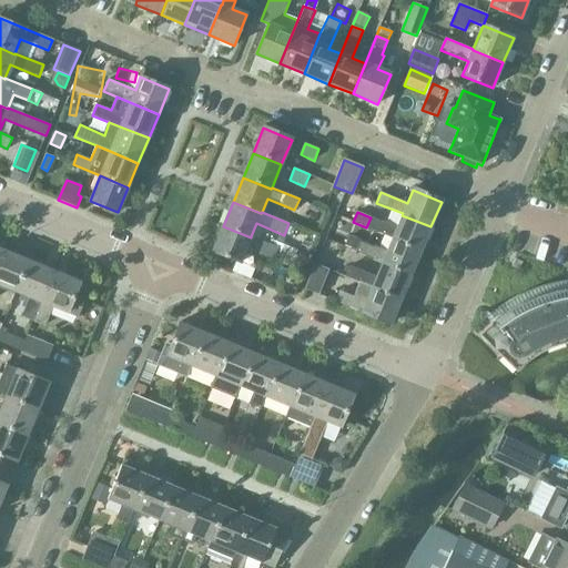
[(393,239),(392,239),(421,251),(430,226),(402,215),(397,226),(385,222),(384,222),(371,217),(366,227),(393,239)]
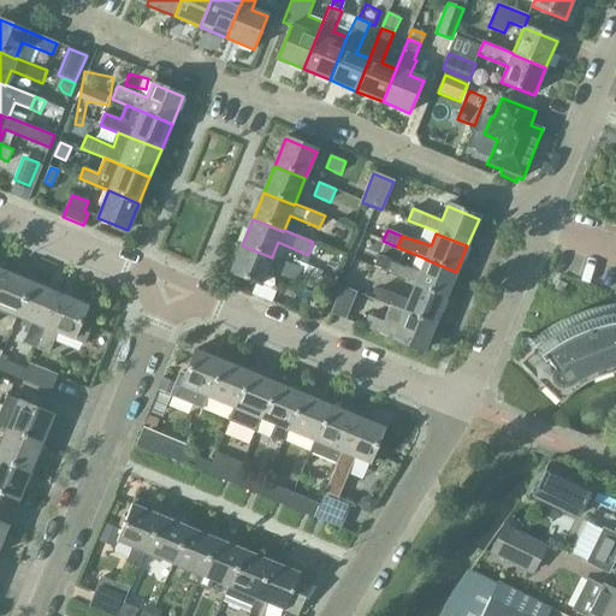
[(267,270),(272,258),(242,246),(230,273),(256,284),(260,286),(267,270)]
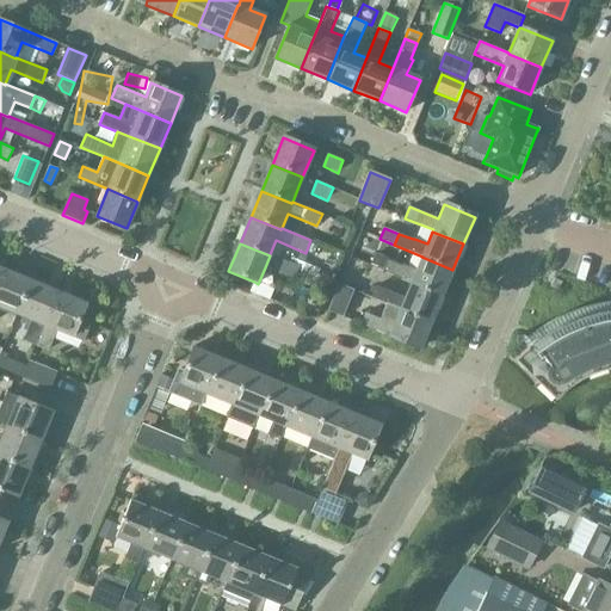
[(376,255),(371,266),(383,271),(388,260),(376,255)]
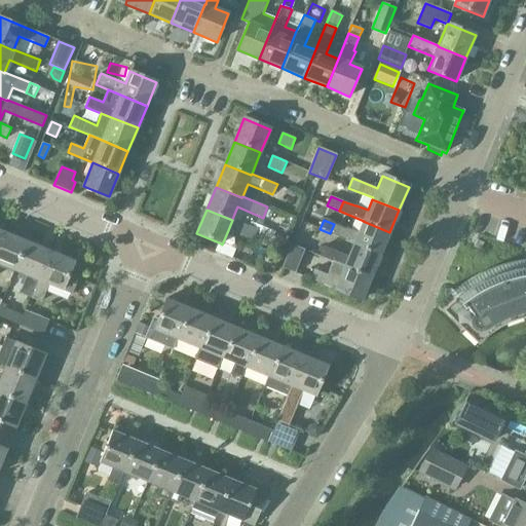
[(353,243),(353,245),(380,256),(389,232),(363,221),(359,232),(346,227),(346,229),(334,224),(330,233),(353,243)]
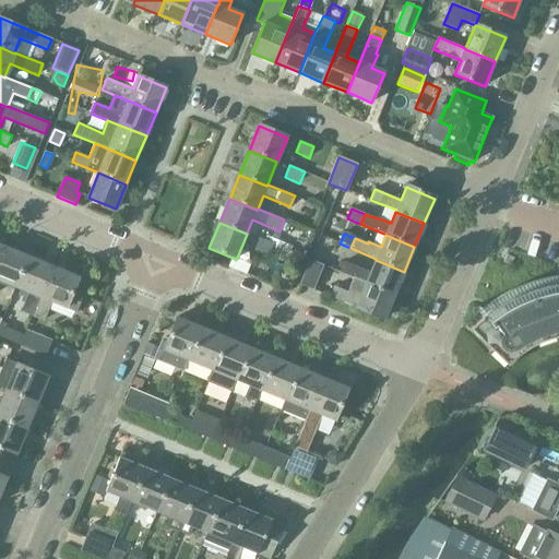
[(256,249),(270,256),(274,244),(260,238),(256,249)]
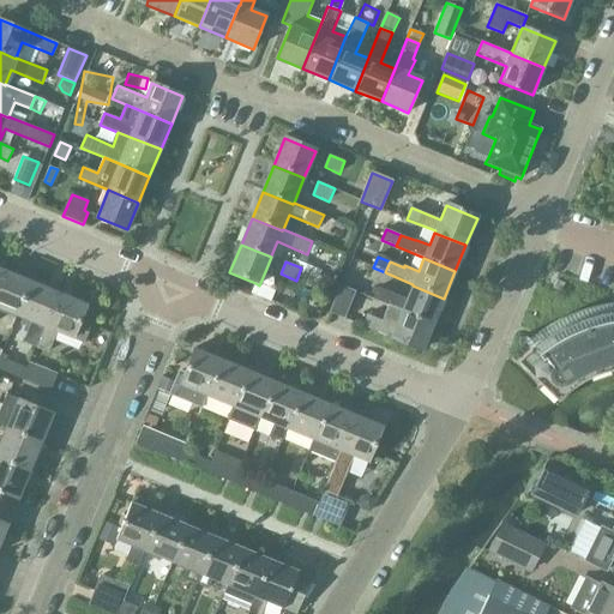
[(18,276),(5,271),(0,281),(0,311),(1,309),(18,317),(32,282),(31,282),(31,280),(30,276),(22,272),(19,275),(18,276)]
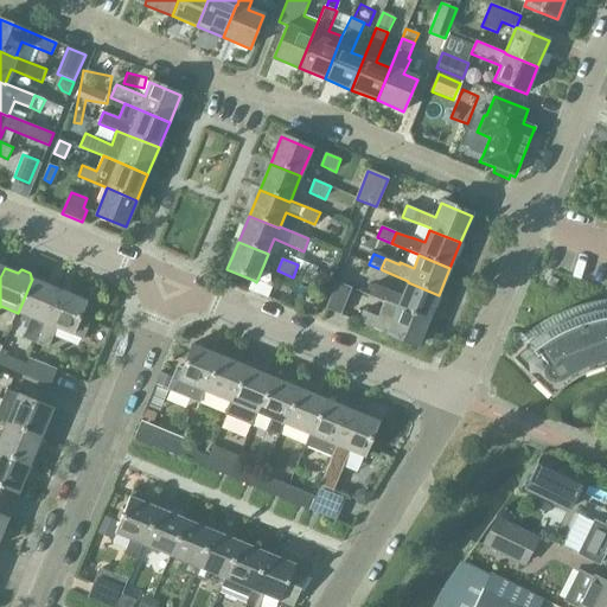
[(23,338),(38,344),(59,291),(32,279),(18,313),(31,319),(23,338)]
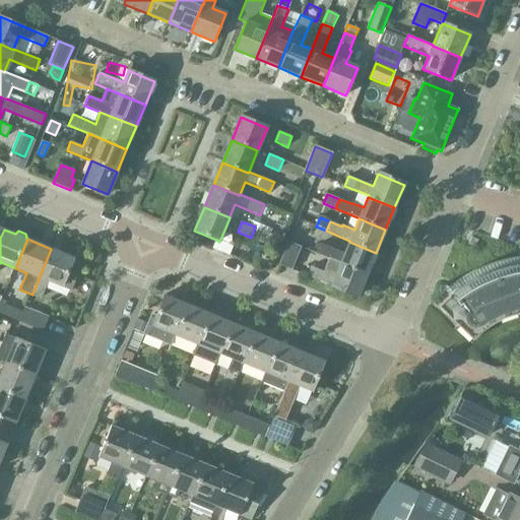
[(279,265),(293,270),(302,247),(288,242),(279,265)]
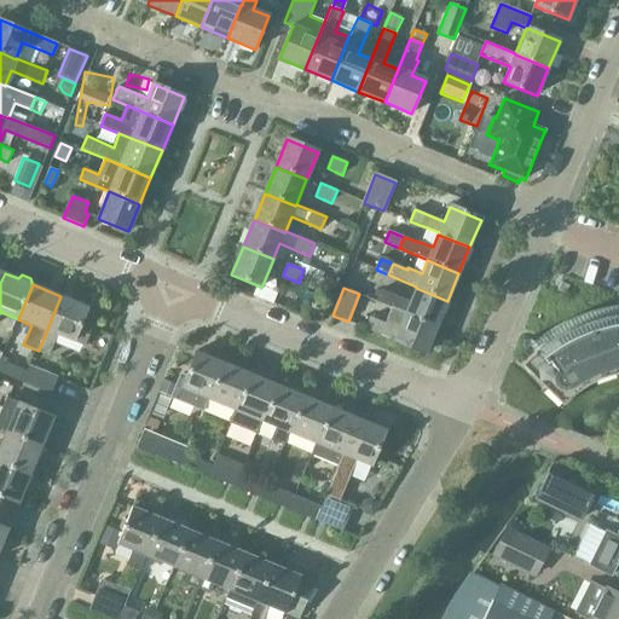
[(392,308),(437,327),(447,301),(416,288),(410,301),(381,290),(376,301),(392,308)]
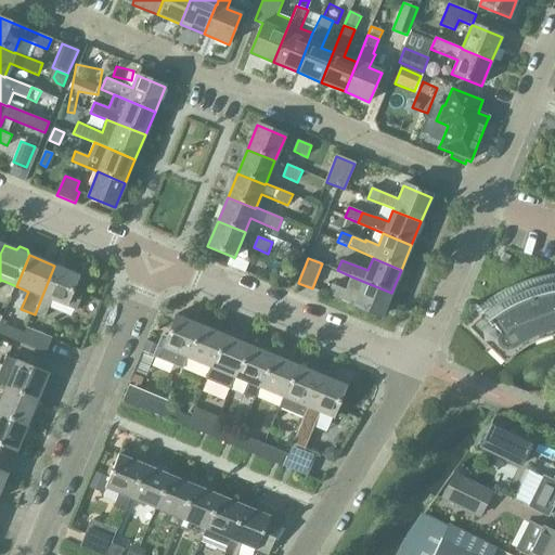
[(80,276),(54,266),(35,314),(44,319),(52,301),(75,311),(84,292),(75,287),(80,276)]
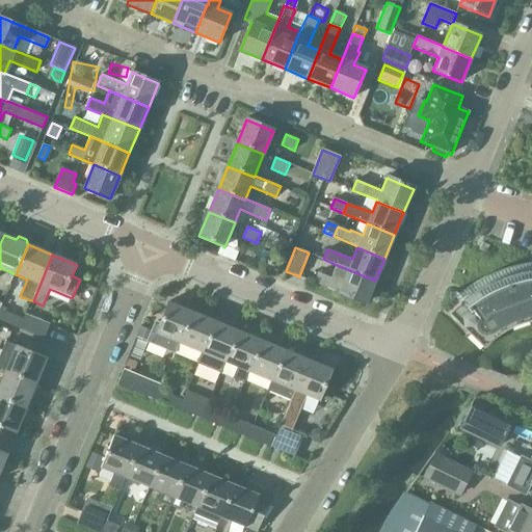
[(457,303),(458,304),(446,315),(468,337),(473,331),(485,344),(481,349),(482,350),(486,346),(510,329),(507,323),(524,317),(527,323),(531,322),(531,262),(522,264),(502,269),(484,276),(473,283),(457,294),(456,293),(455,292),(454,292),(453,292),(452,292),(451,293),(450,294),(449,295),(449,296),(449,297),(449,298),(450,299),(450,300),(451,301),(453,301),(454,301),(455,301),(456,301),(458,303),(457,303)]
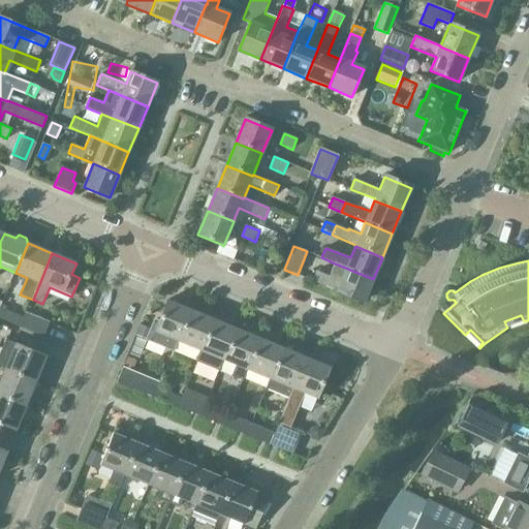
[(312,282),(363,304),(373,279),(335,263),(330,277),(316,272),(312,282)]
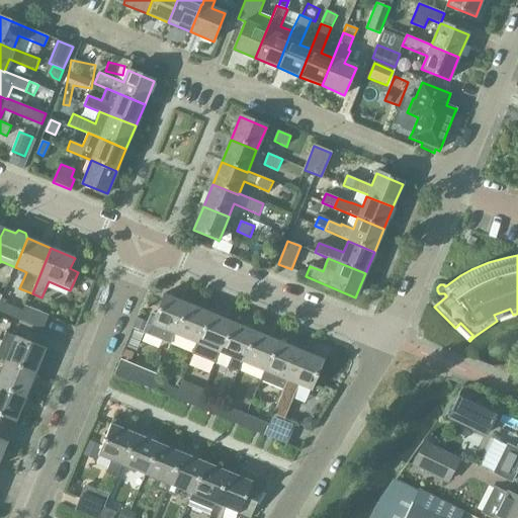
[(172,346),(176,335),(188,305),(165,295),(157,317),(153,316),(149,325),(145,335),(172,346)]
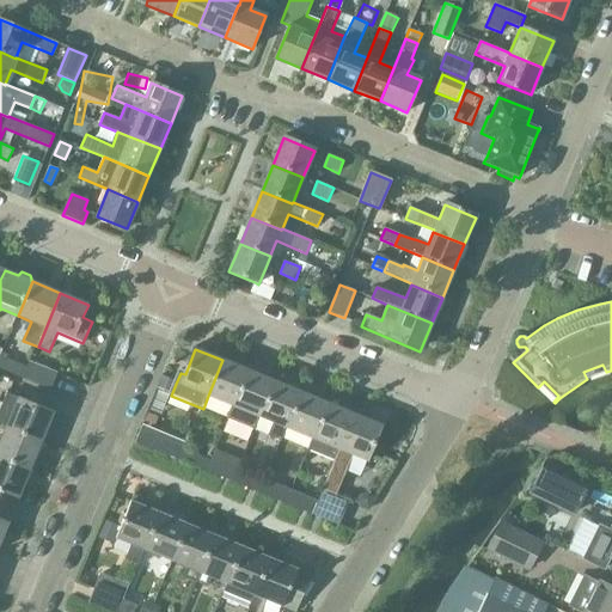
[(0,361),(0,368),(25,379),(31,362),(29,361),(26,366),(2,356),(0,361)]
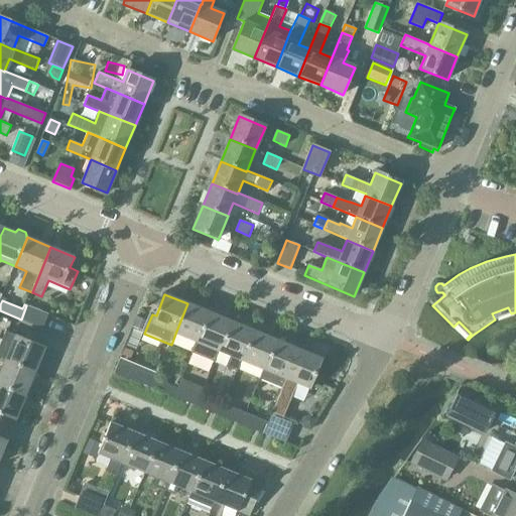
[(175,334),(198,343),(210,312),(187,303),(175,334)]
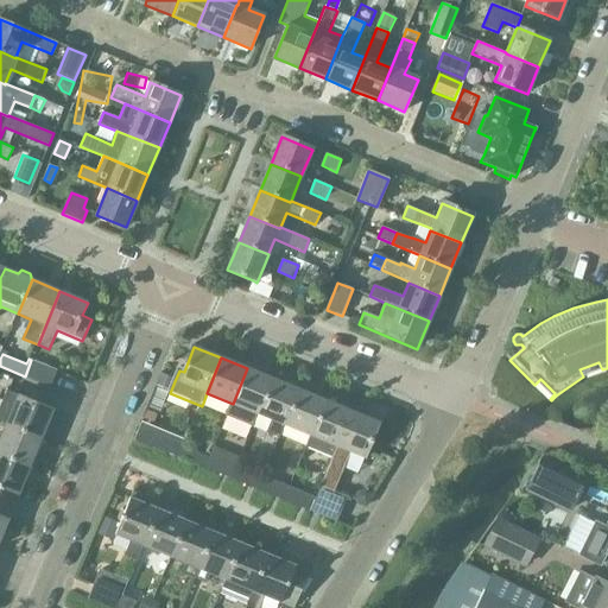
[(50,386),(57,371),(31,360),(25,377),(50,386)]
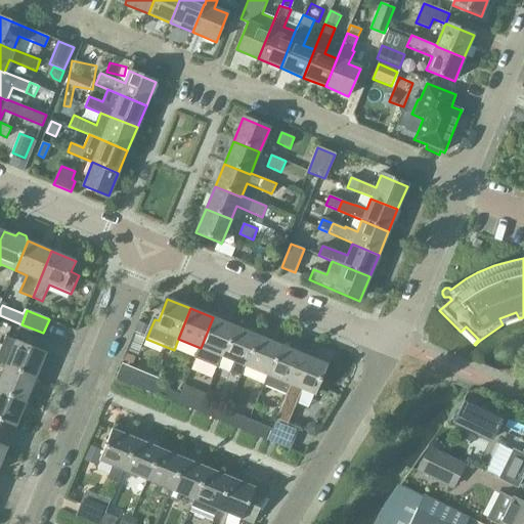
[(219,368),(235,326),(213,317),(201,348),(195,359),(219,368)]
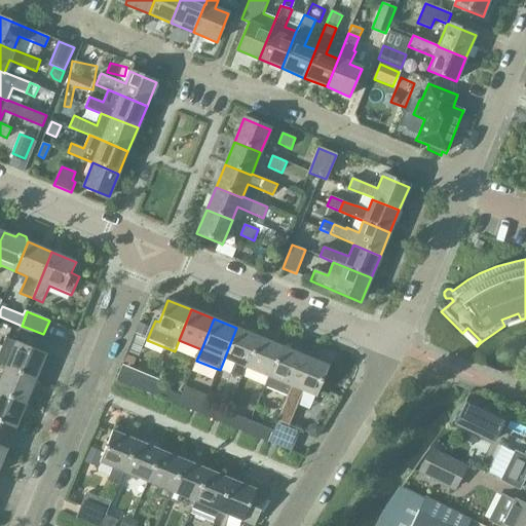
[(139,325),(135,335),(147,340),(151,330),(139,325)]
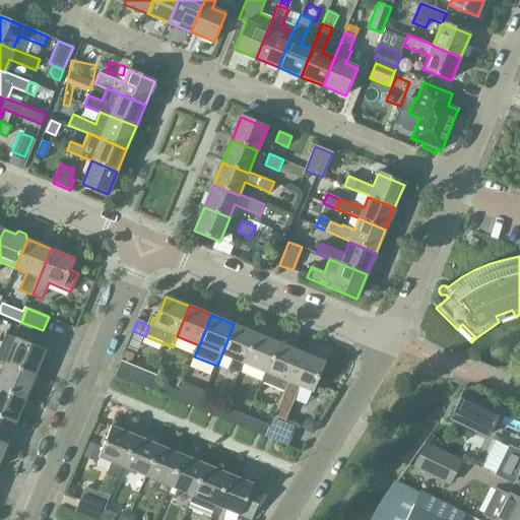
[(240,375),(245,364),(257,334),(234,324),(217,366),(240,375)]
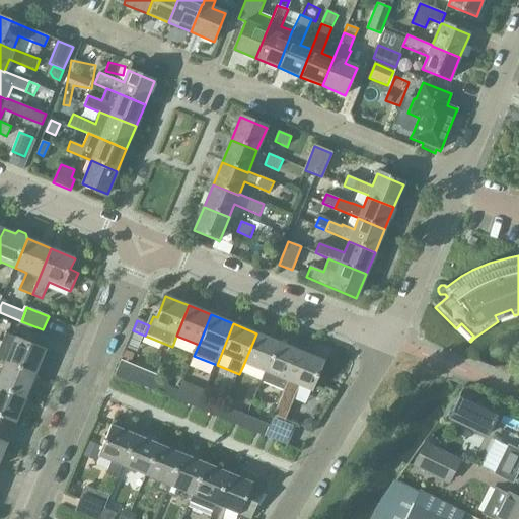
[(5,334),(0,346),(0,360),(6,363),(36,376),(47,351),(16,339),(5,334)]
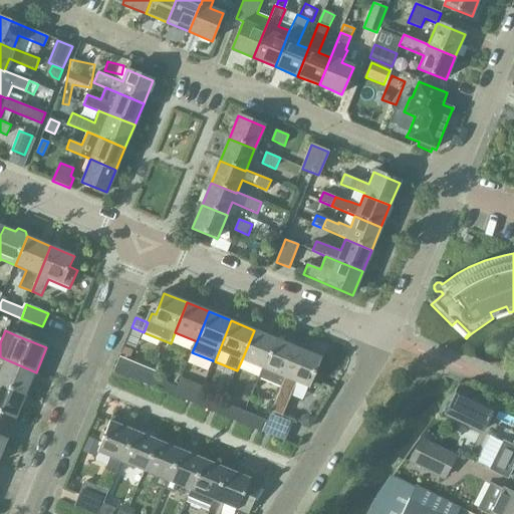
[(254,330),(242,359),(263,368),(275,338),(254,330)]
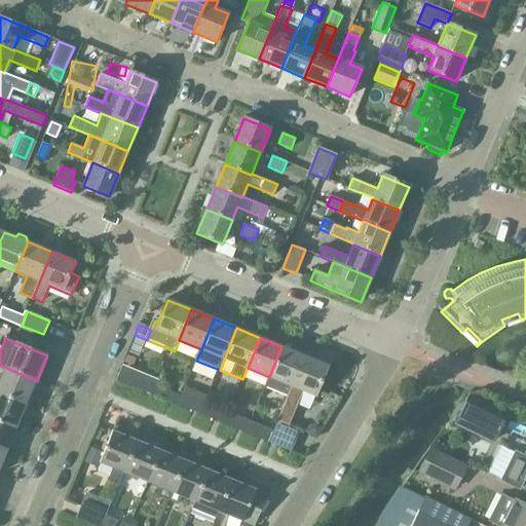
[(289,397),(293,386),(305,357),(282,346),(269,377),(265,387),(289,397)]
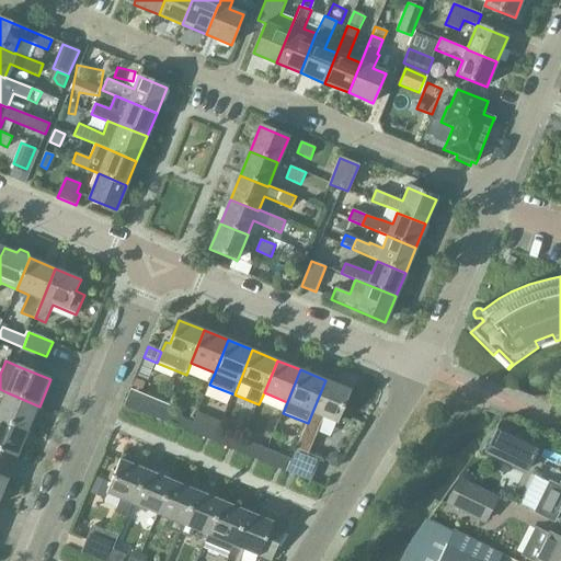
[(132,386),(141,390),(145,382),(135,379),(132,386)]
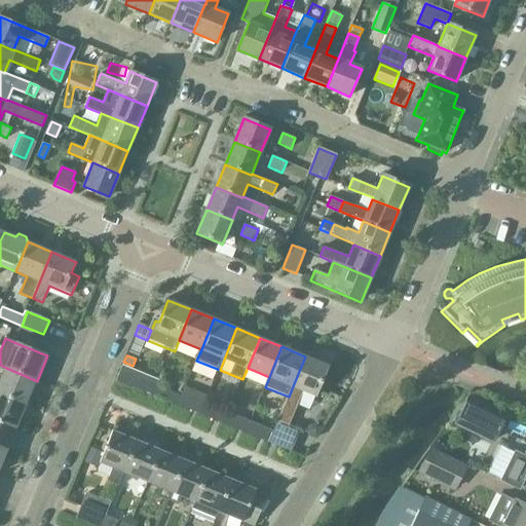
[(289,397),(273,434),(269,443),(292,452),(301,429),(291,425),(305,391),(315,396),(328,366),(305,357),(293,386),(289,397)]
